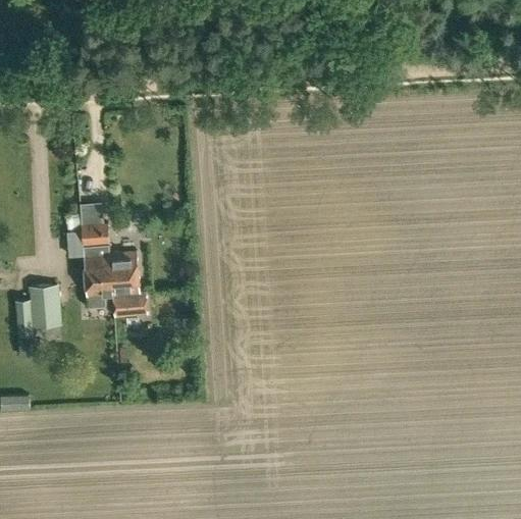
[(83,244),(83,246),(109,244),(107,227),(93,228),(92,205),(80,205),(81,215),(83,244)]
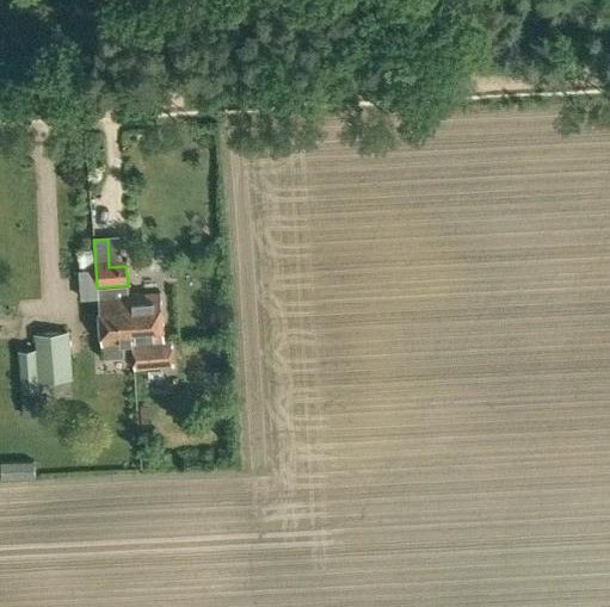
[(123,348),(131,347),(128,297),(128,287),(96,290),(100,350),(102,350),(103,360),(124,359),(123,348)]
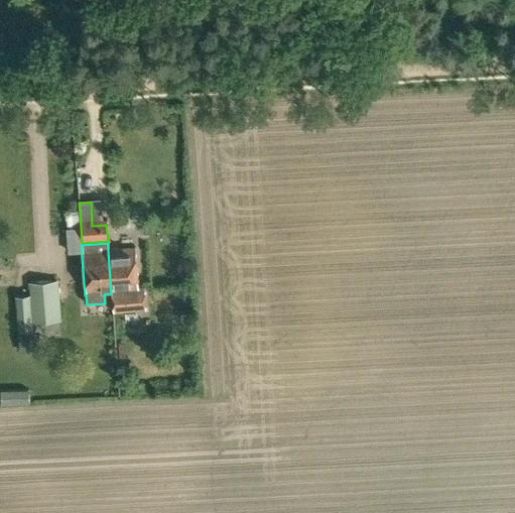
[(111,293),(113,313),(146,311),(144,288),(138,289),(134,249),(108,251),(111,293)]
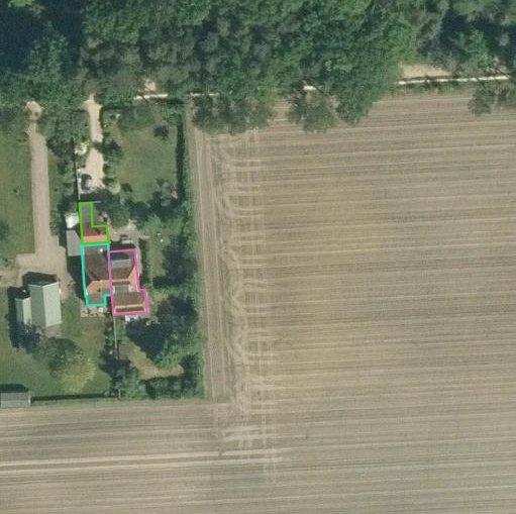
[(32,285),(33,267),(22,266),(20,284),(32,285)]
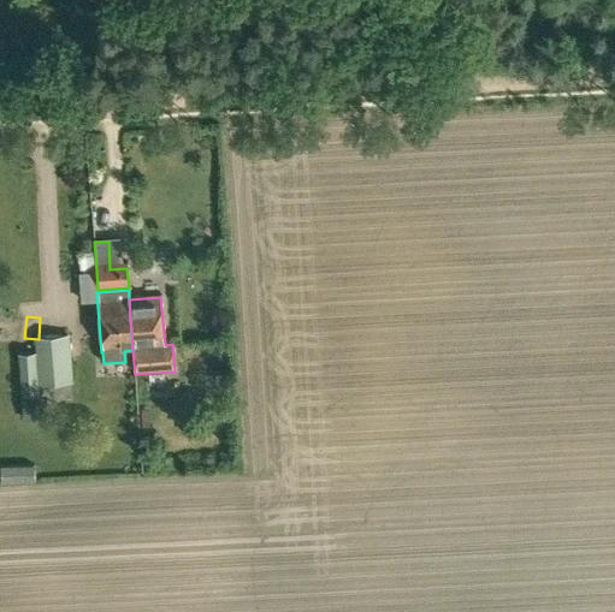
[(18,355),(22,397),(39,396),(37,386),(72,384),(67,338),(34,339),(35,354),(18,355)]
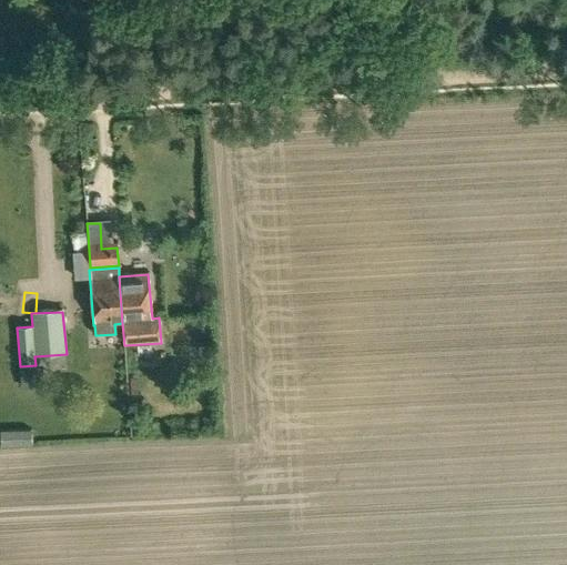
[(42,390),(40,370),(21,371),(22,391),(42,390)]
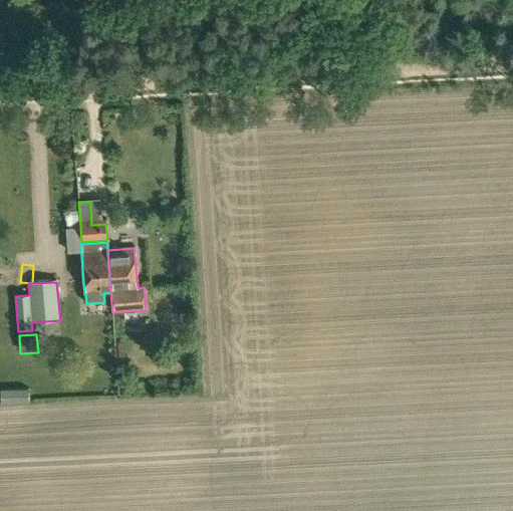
[(28,390),(0,391),(0,405),(29,404),(28,390)]
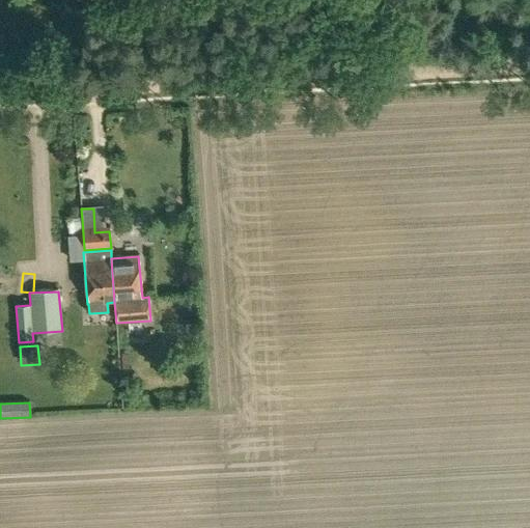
All buildings are outlined.
